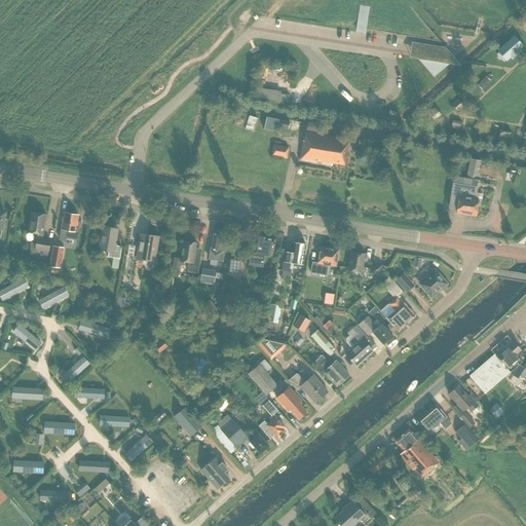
[(370,7),(361,5),(357,27),(366,29),(370,7)]
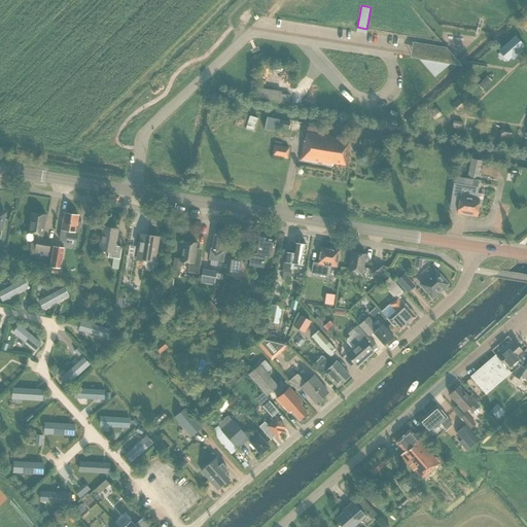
[(513,60),(524,50),(522,48),(525,45),(515,35),(498,50),(499,51),(497,54),(503,61),(505,60),(507,61),(511,58),(513,60)]
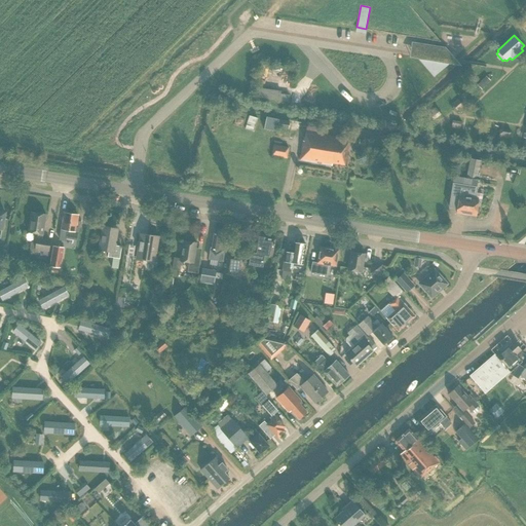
[(420,59),(429,69),(439,70),(450,61),(445,60),(446,51),(443,47),(418,43),(416,57),(420,57),(420,59)]
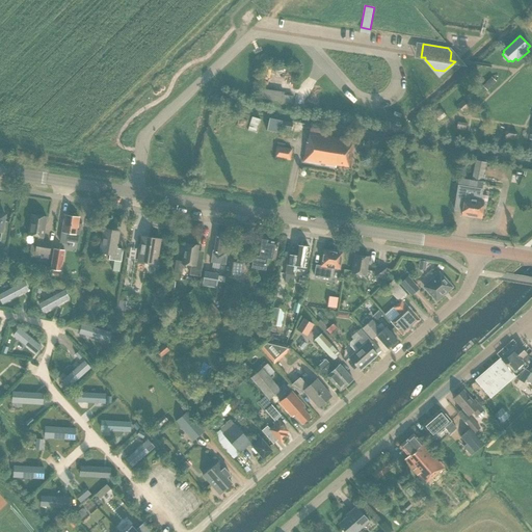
[(487,89),(496,81),(491,76),(482,85),(487,89)]
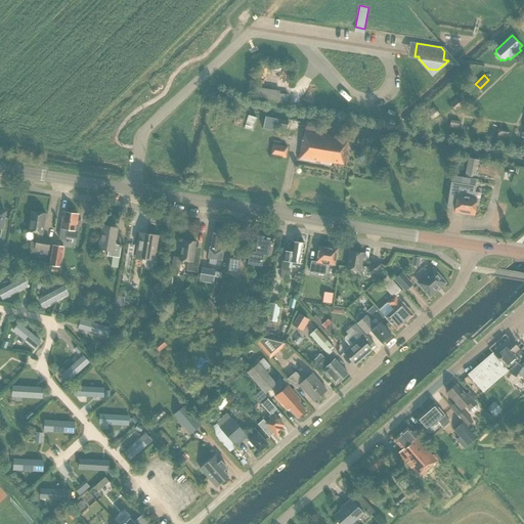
[(256,96),(288,99),(289,90),(257,87),(256,96)]
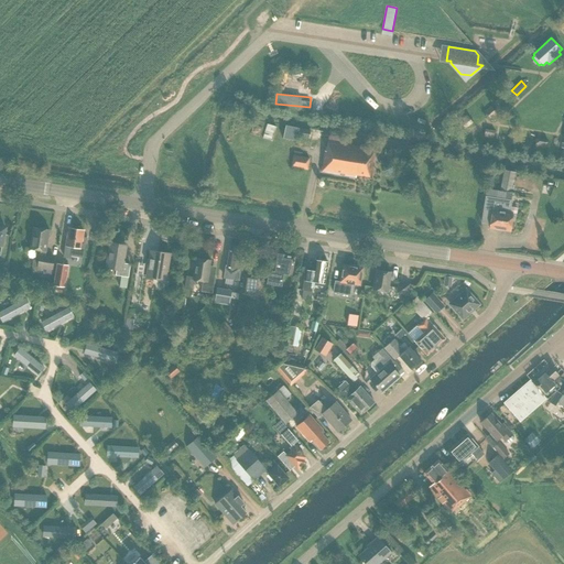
[(489,118),(497,112),(490,106),(484,111),(488,115),(487,116),(489,118)]
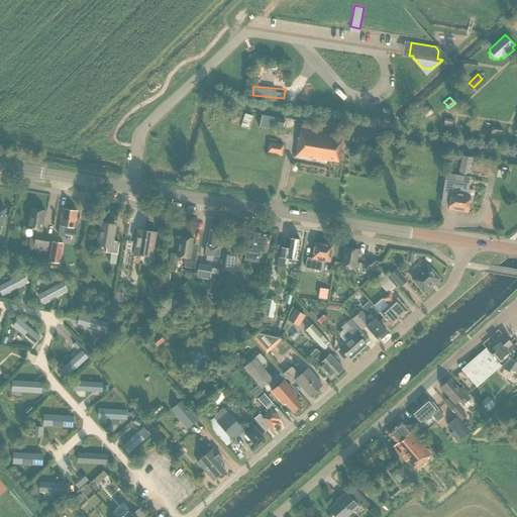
[(426,118),(433,113),(428,105),(421,110),(426,118)]
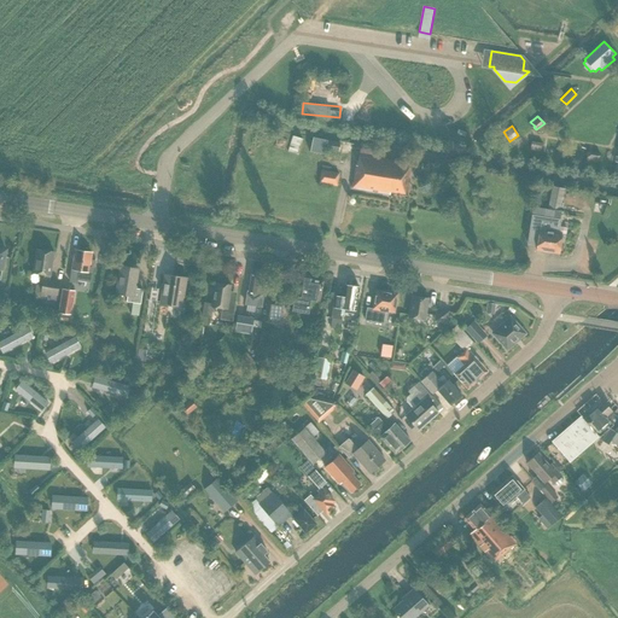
[(293,134),(289,150),(298,152),(302,136),(293,134)]
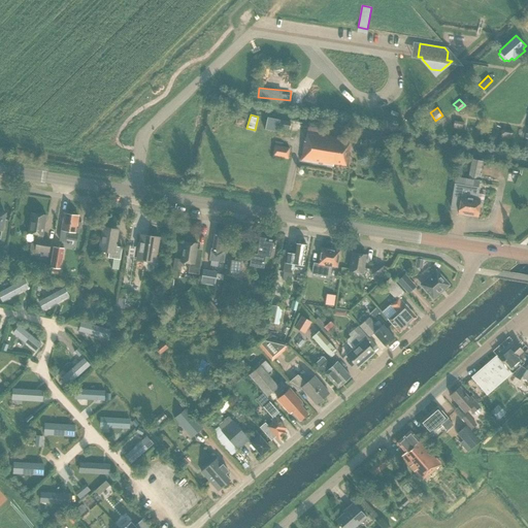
[(277,129),(279,120),(267,117),(265,127),(277,129)]
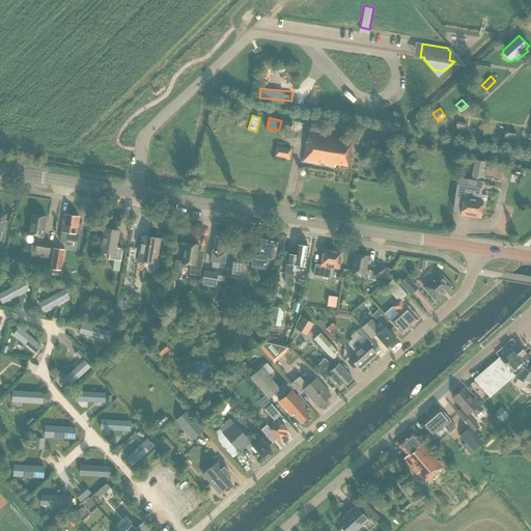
[(291,131),(292,122),(282,121),(281,130),(291,131)]
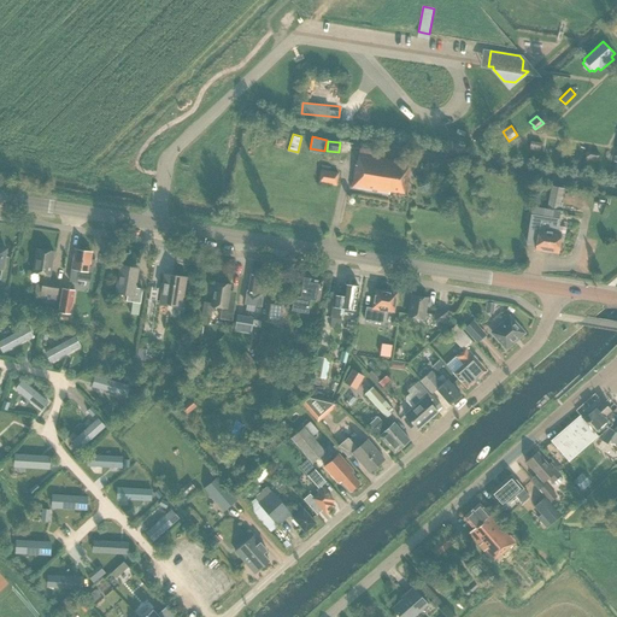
[(540,151),(541,142),(532,141),(529,151),(535,152),(535,150),(540,151)]
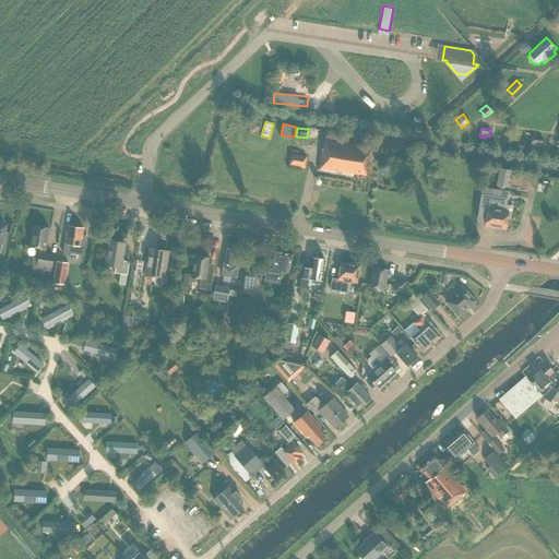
[(370,151),(360,150),(361,146),(336,142),(337,137),(325,134),(323,150),(322,150),(318,170),(353,176),(353,173),(367,176),(370,151)]
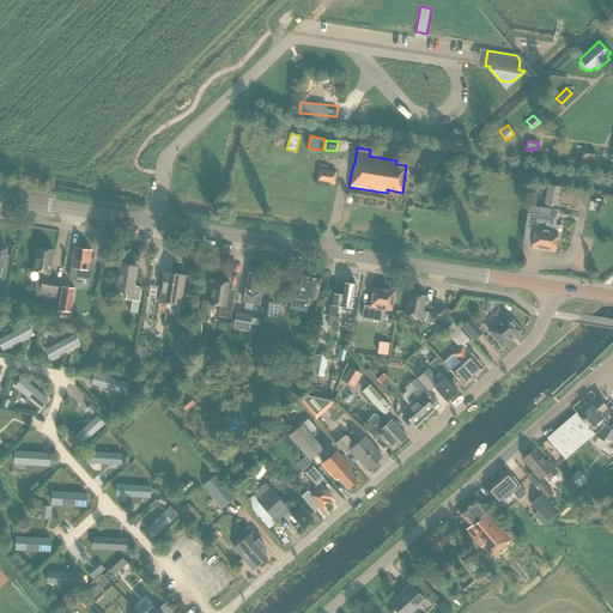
[(596,159),(596,153),(594,153),(595,151),(582,149),(581,156),(582,156),(581,158),(593,161),(593,159),(596,159)]
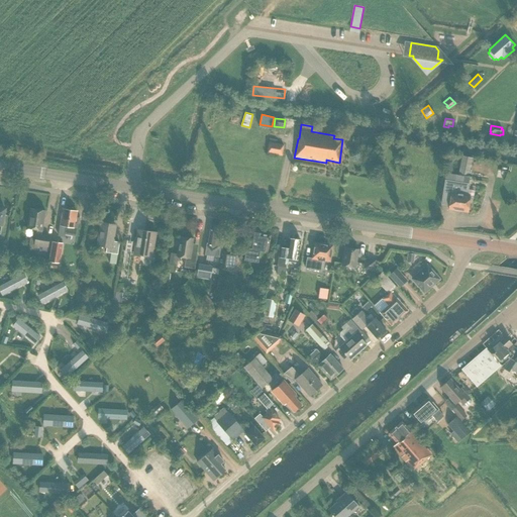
[(277,143),(278,139),(270,138),(270,142),(268,153),(282,156),(284,144),(277,143)]
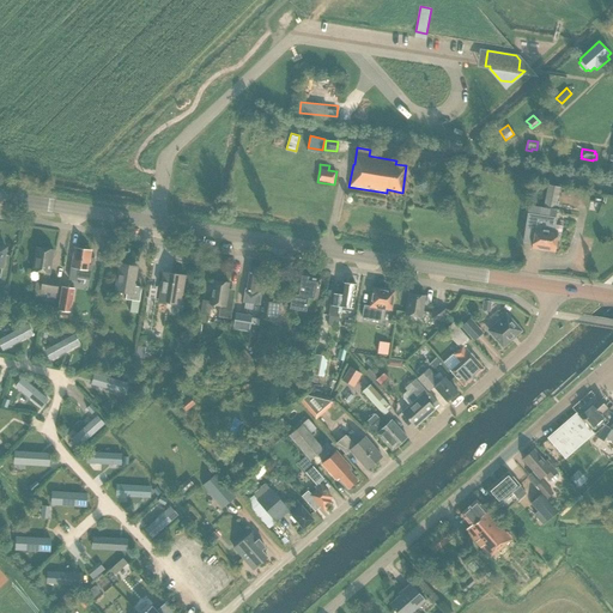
[(556,208),(560,187),(547,184),(542,207),(529,205),(523,241),(533,243),(532,248),(554,252),(556,241),(559,241),(560,234),(557,234),(557,232),(554,231),(556,218),(550,217),(551,208),(556,208)]
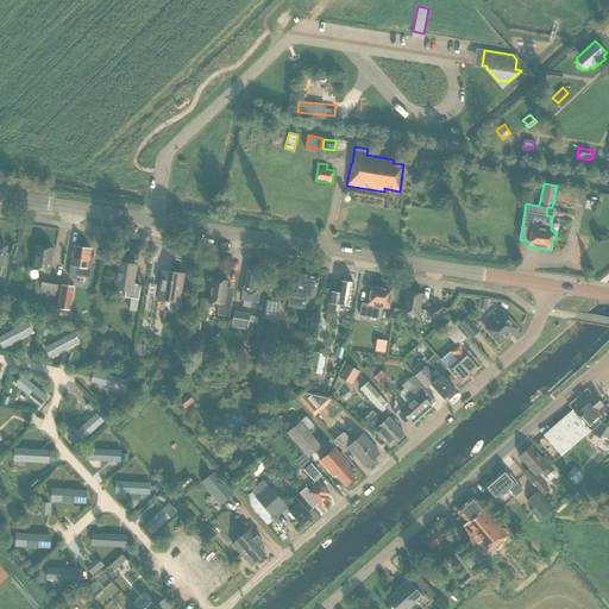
[(50,271),(54,249),(36,245),(32,269),(44,270),(43,275),(42,281),(36,280),(35,287),(41,288),(39,294),(55,296),(58,277),(49,276),(49,271),(50,271)]
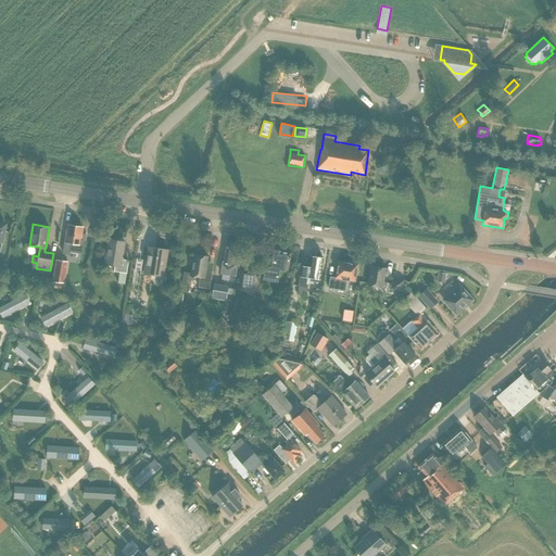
[(79,239),(81,227),(68,225),(67,234),(66,234),(62,253),(71,254),(71,252),(81,253),(84,240),(79,239)]
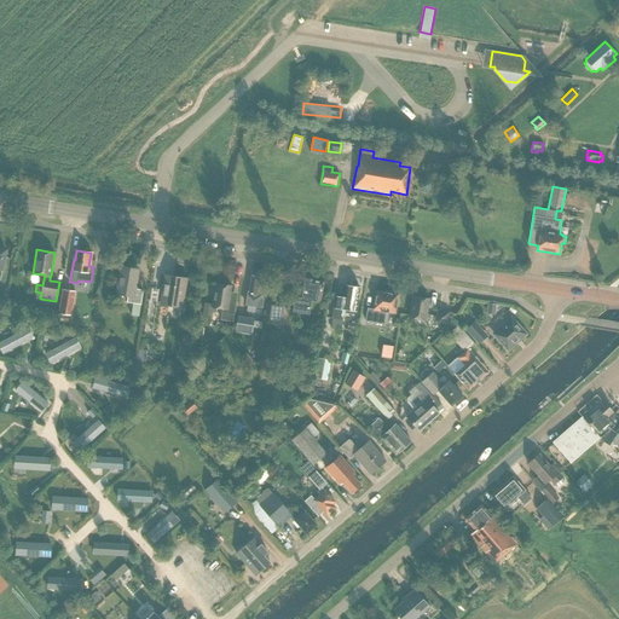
[(138,316),(140,302),(143,288),(136,287),(139,270),(120,266),(116,290),(128,291),(127,300),(133,301),(131,314),(138,316)]
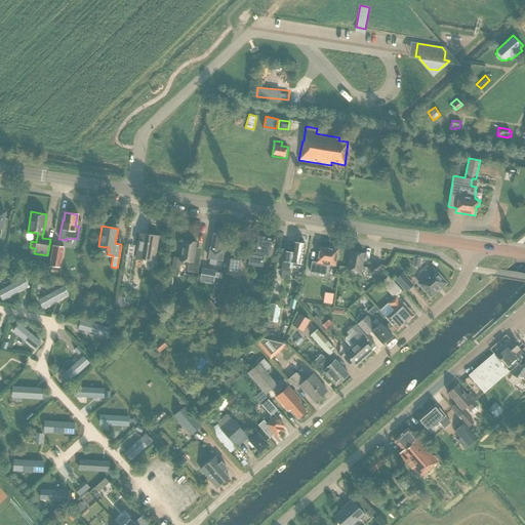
[(223,260),(226,242),(224,240),(226,230),(214,228),(211,247),(210,247),(208,258),(223,260)]
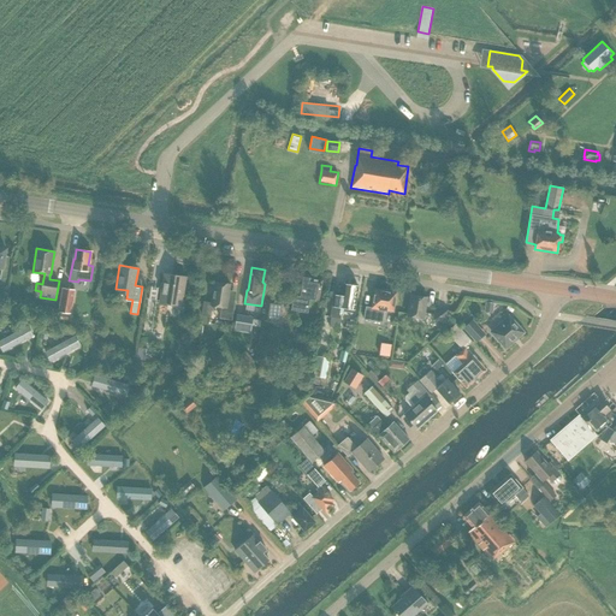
[(181,304),(185,276),(164,273),(159,301),(181,304)]
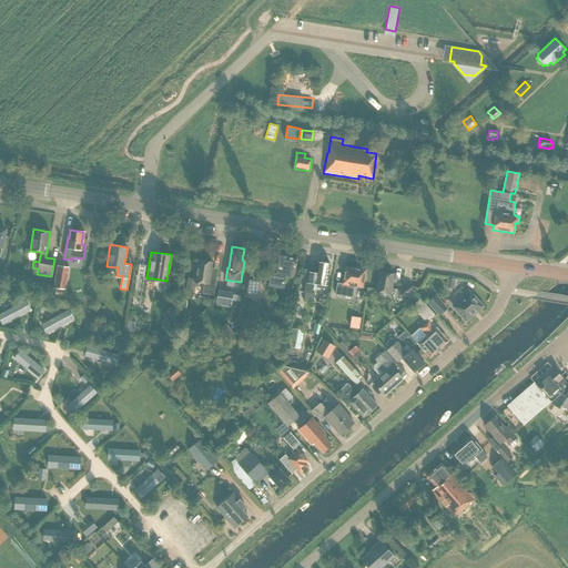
[(279,255),(276,254),(273,273),(271,272),(269,285),(283,287),(285,275),(294,276),(297,259),(285,256),(284,253),(281,252),(279,255)]
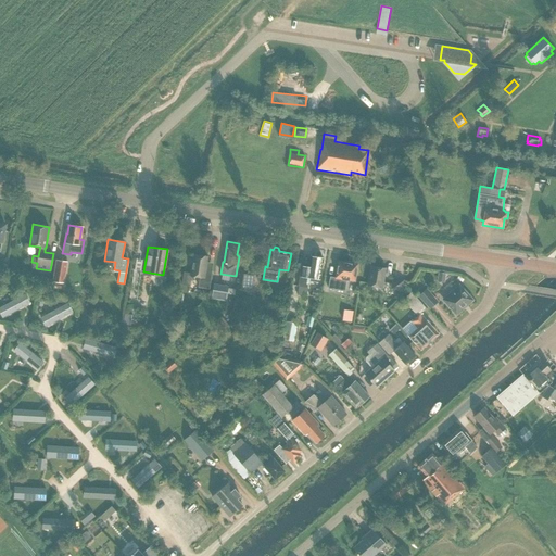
[(210,289),(212,274),(205,273),(207,256),(193,253),(190,275),(200,277),(198,287),(210,289)]
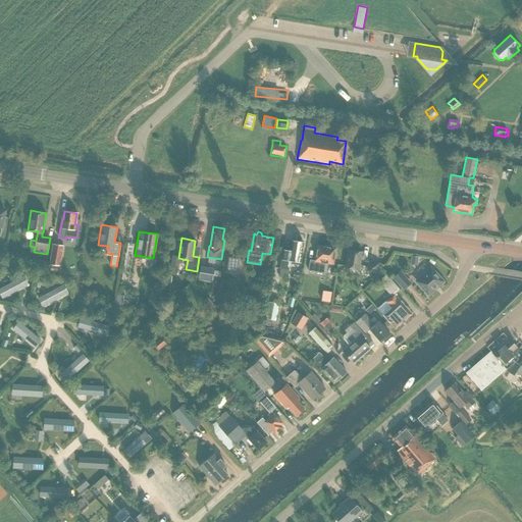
[(300,261),(303,242),(292,241),(290,250),(282,249),(281,258),(279,268),(286,269),(289,259),(300,261)]
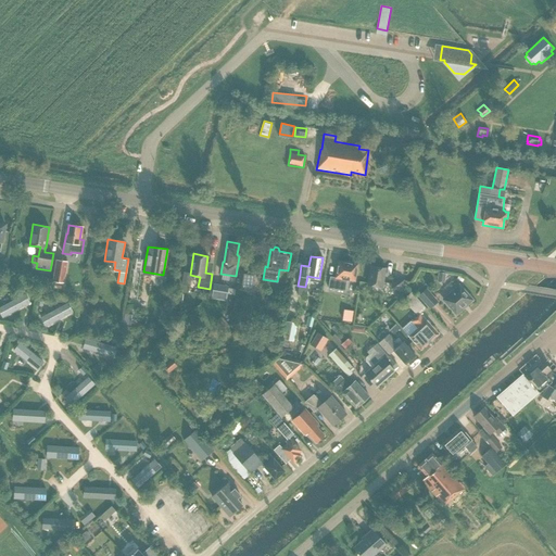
[(64,283),(67,261),(57,258),(52,281),(64,283)]
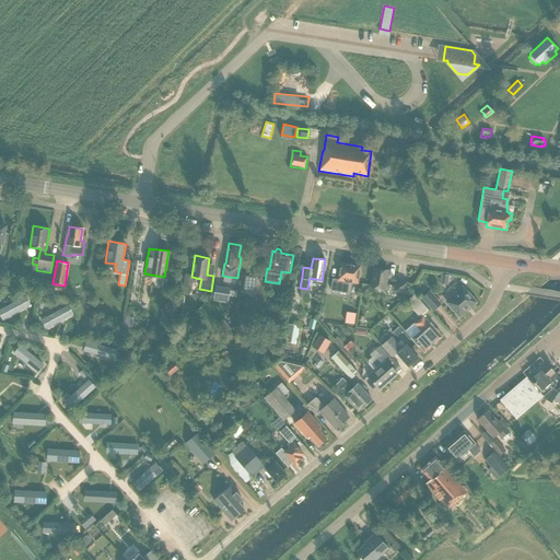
[(358,283),(360,266),(340,263),(338,280),(333,279),(330,290),(347,293),(349,281),(358,283)]
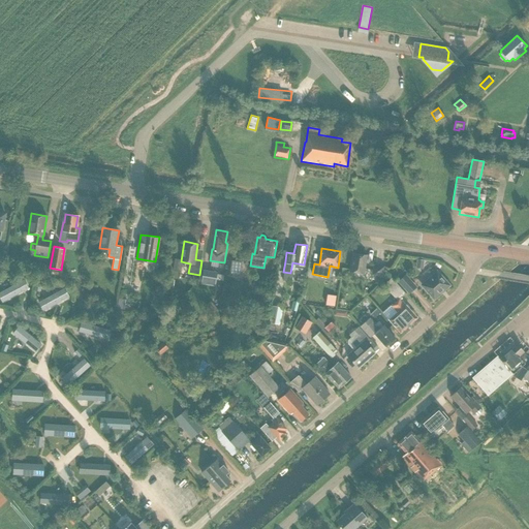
[(364,273),(367,255),(352,253),(349,271),(364,273)]
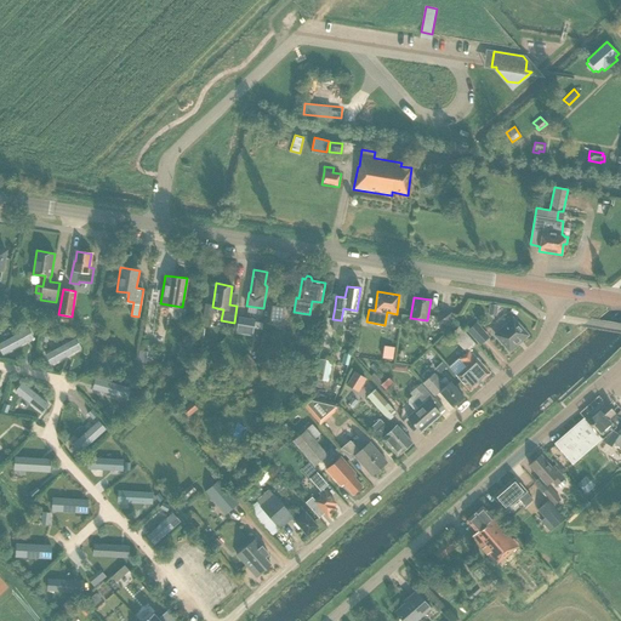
[(268,301),(265,323),(283,326),(286,305),(268,301)]
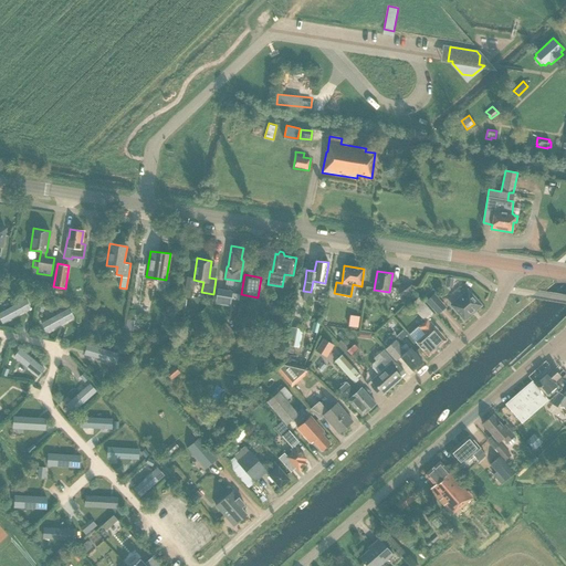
[(409,295),(411,284),(400,283),(398,294),(409,295)]
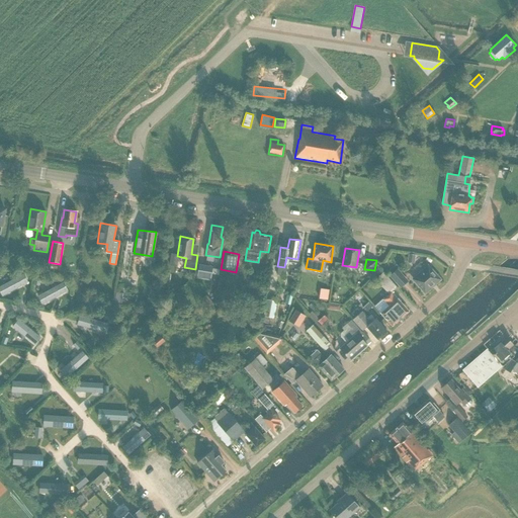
[(212,266),(199,264),(197,277),(210,279),(212,266)]
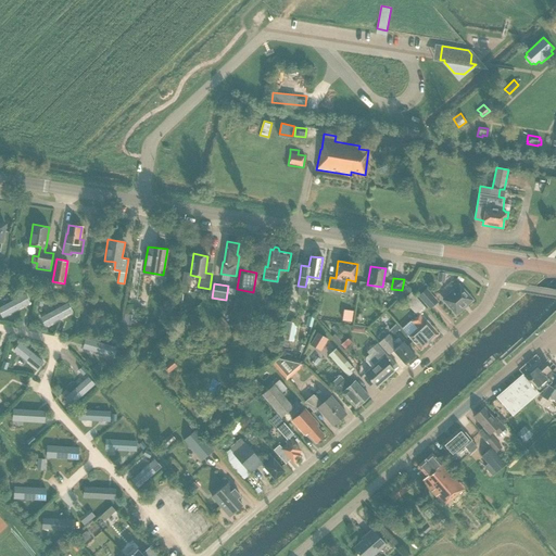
[(456,315),(472,300),(459,285),(447,295),(449,297),(444,301),(456,315)]
